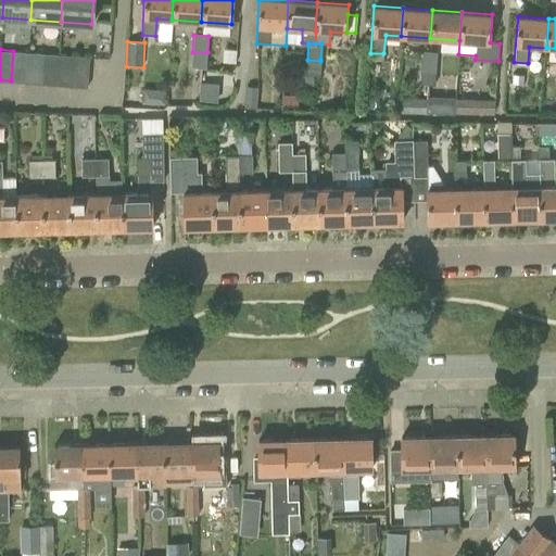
[(25,81),(27,52),(13,51),(11,80),(25,81)]
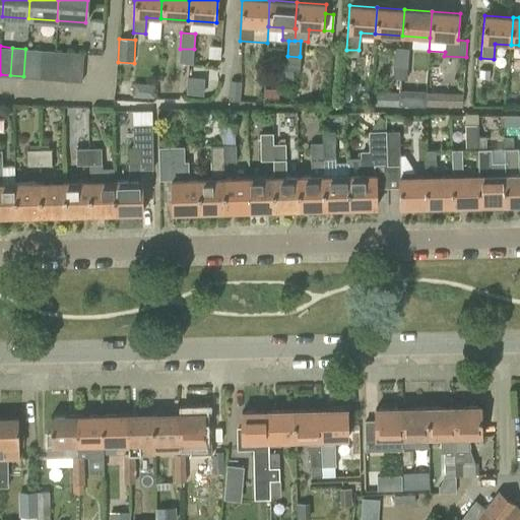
[(395,48),(394,65),(407,65),(408,49),(395,48)]
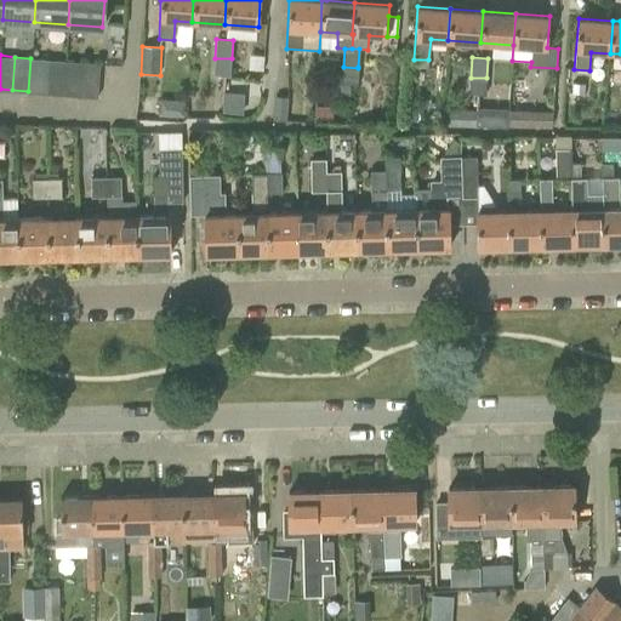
[(46,92),(49,60),(30,58),(28,91),(46,92)]
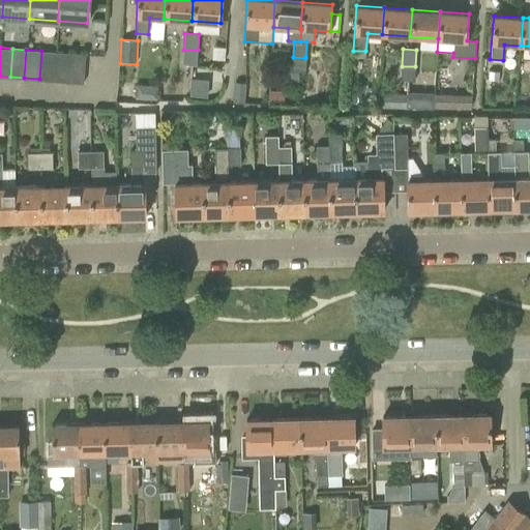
[(197,65),(198,50),(183,50),(182,64),(197,65)]
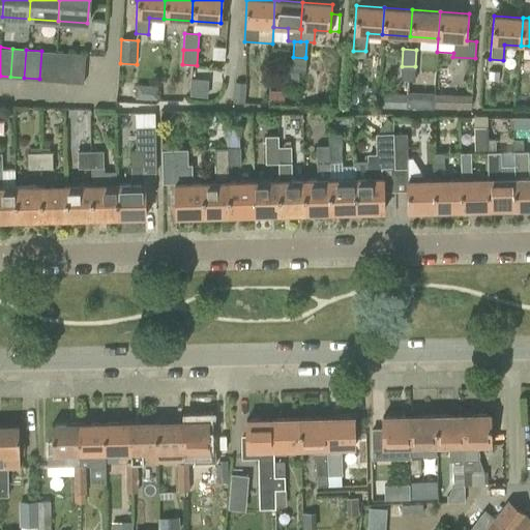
[(55,80),(57,52),(41,51),(39,79),(55,80)]
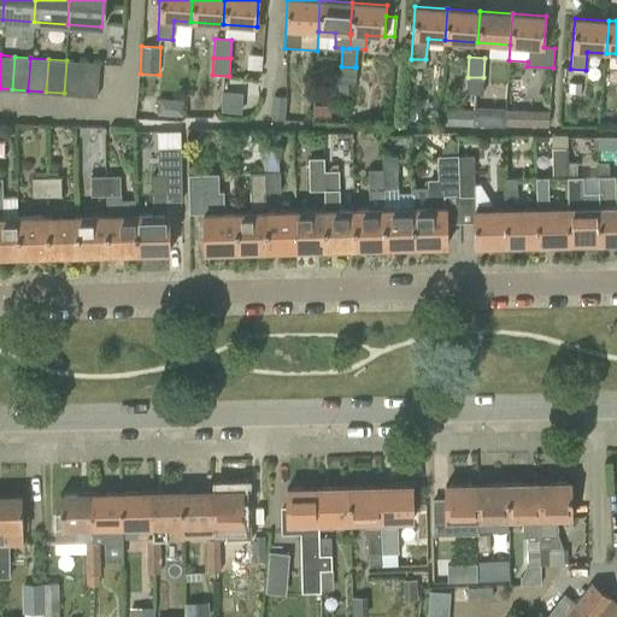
[(81,94),(83,62),(66,60),(64,93),(81,94)]
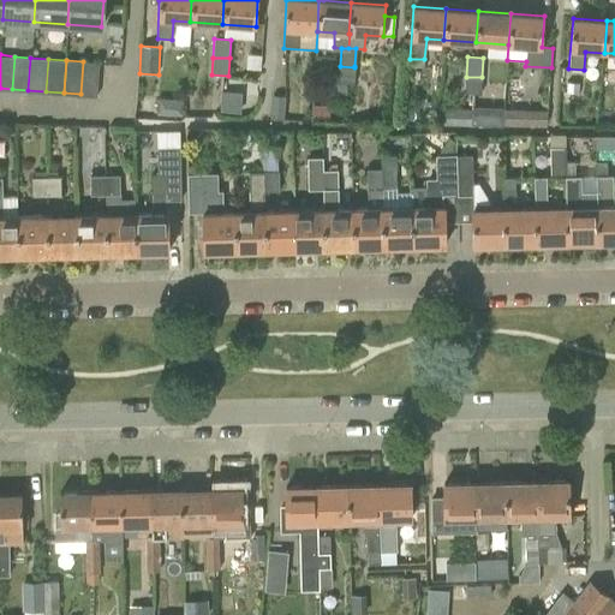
[(99,61),(83,61),(81,94),(96,95),(99,61)]
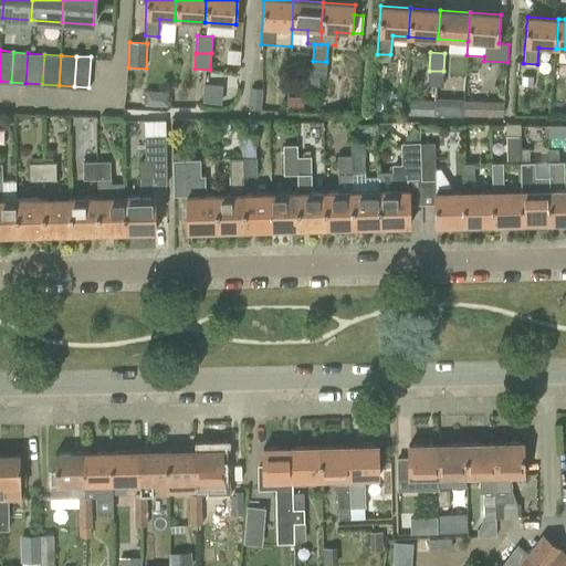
[(326,62),(313,61),(312,77),(320,79),(325,79),(326,62)]
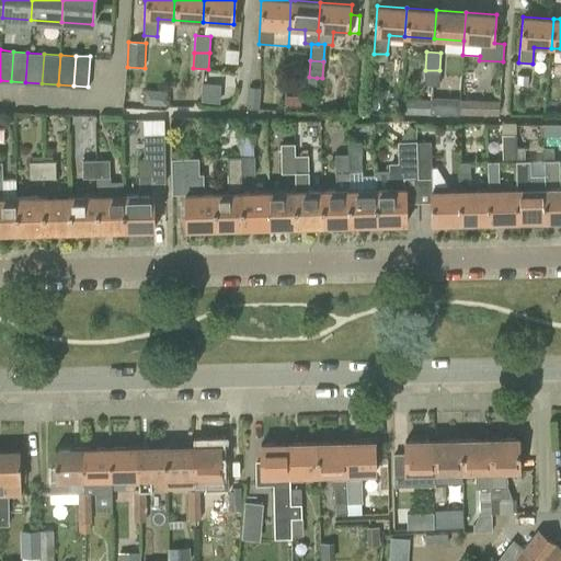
[(438,87),(439,70),(425,70),(424,86),(438,87)]
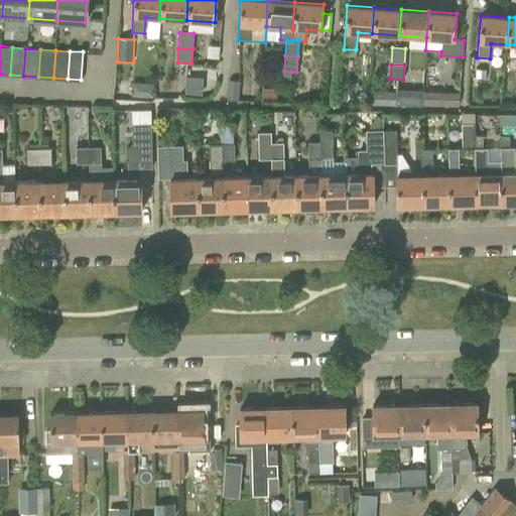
[(203,94),(203,77),(196,77),(196,66),(185,66),(184,93),(203,94)]
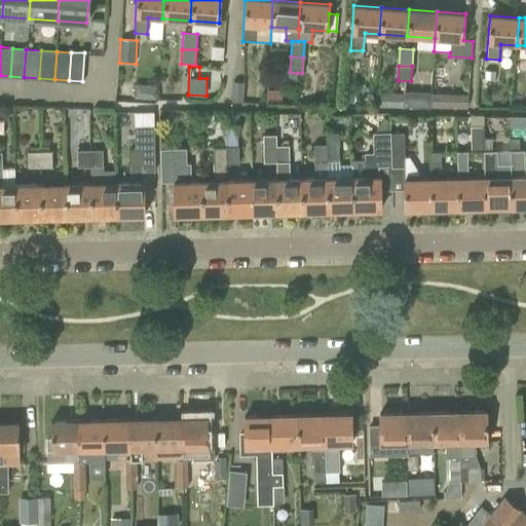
[(485,70),(485,79),(494,79),(494,70),(485,70)]
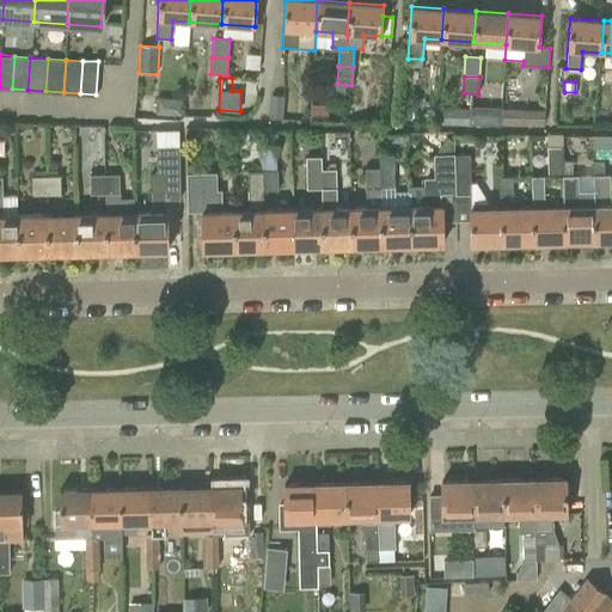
[(285,96),(270,96),(269,118),(283,120),(285,96)]
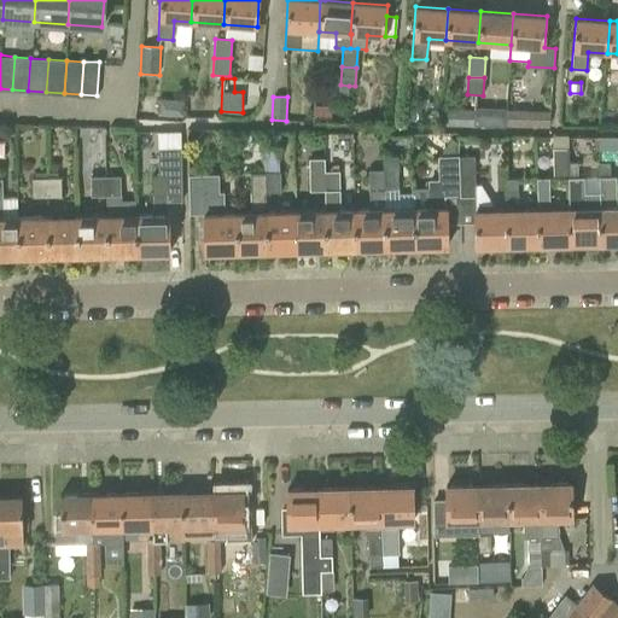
[(158,99),(157,116),(184,117),(185,100),(158,99)]
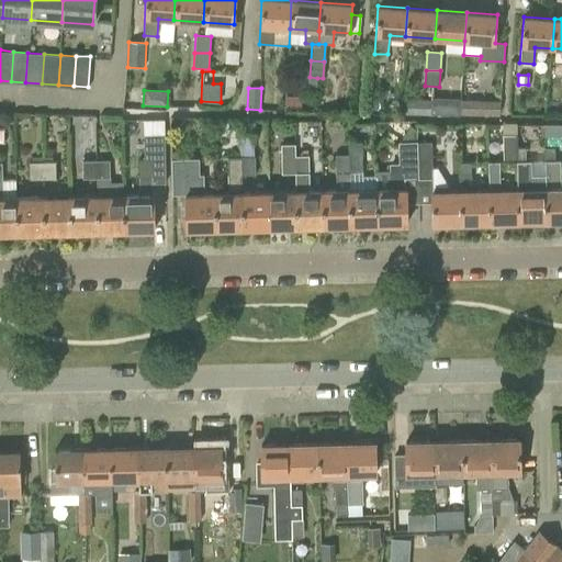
[(402,98),(401,111),(430,113),(431,100),(402,98)]
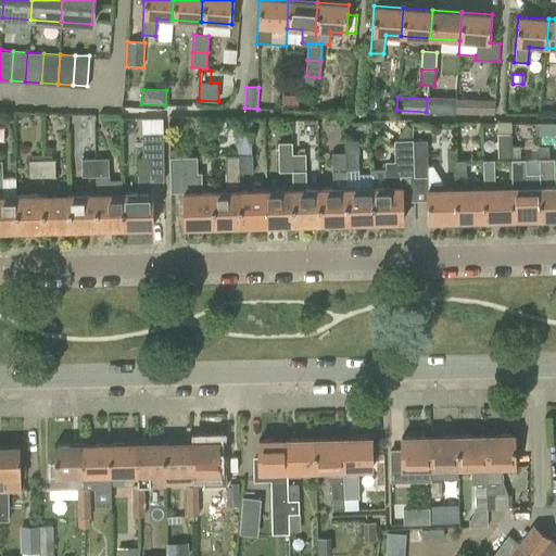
[(495,100),(456,99),(455,115),(494,116),(495,100)]
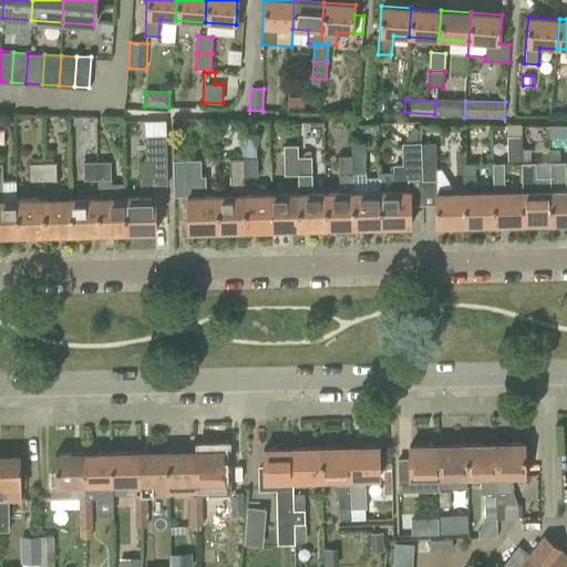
[(521,136),(507,136),(507,165),(521,165),(521,163),(521,150),(521,136)]
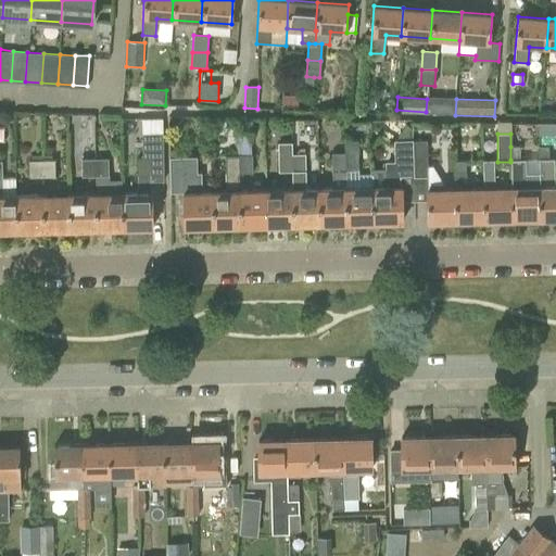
[(124,228),(152,228),(151,192),(151,158),(162,158),(161,136),(143,136),(143,158),(137,158),(137,193),(123,193),(124,228)]
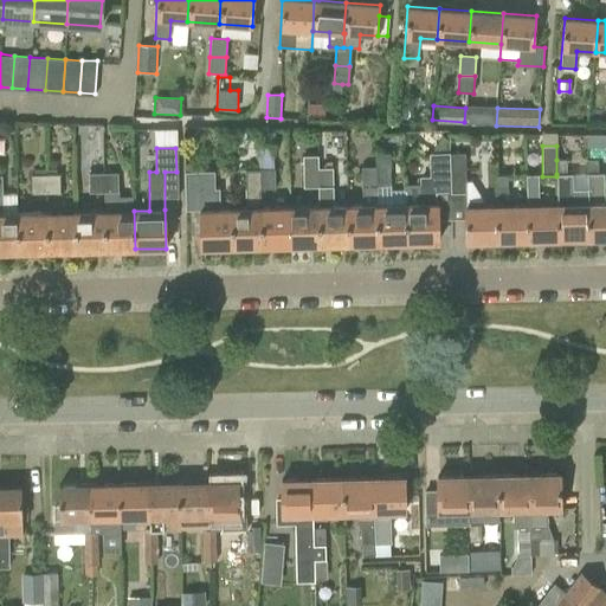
[(421,176),(423,202),(405,202),(406,243),(438,242),(438,223),(437,202),(437,187),(451,187),(450,150),(431,150),(431,176),(421,176)]
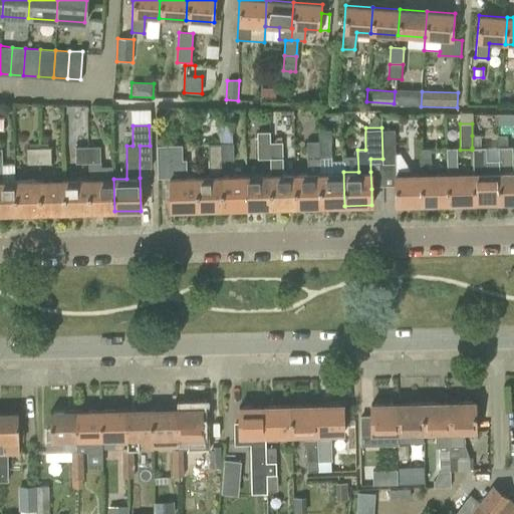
[(319,142),(320,207),(344,206),(343,172),(343,160),(331,161),(331,130),(318,131),(318,142),(319,142)]
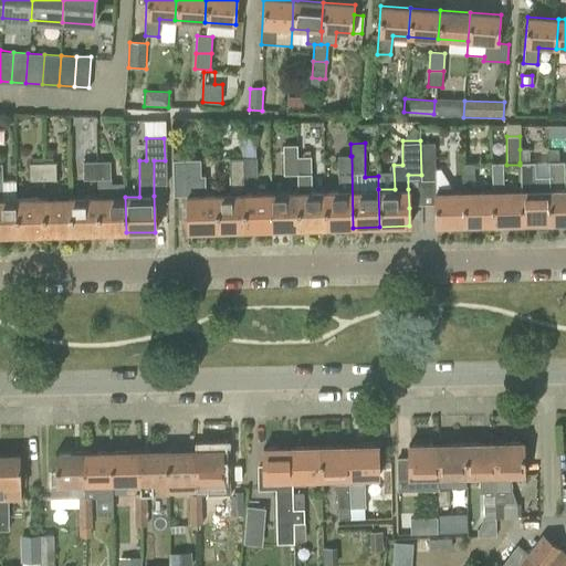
[(283,176),(297,176),(297,157),(296,145),(283,146),(283,176)]
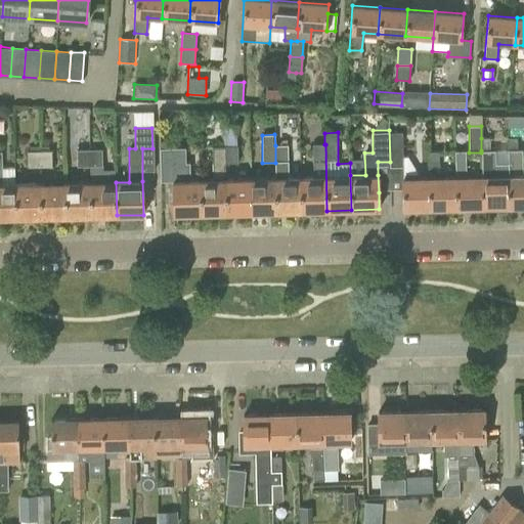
[(403,201),(403,209),(430,208),(428,178),(417,178),(417,174),(407,157),(402,157),(401,136),(389,136),(390,167),(402,167),(402,179),(403,201)]
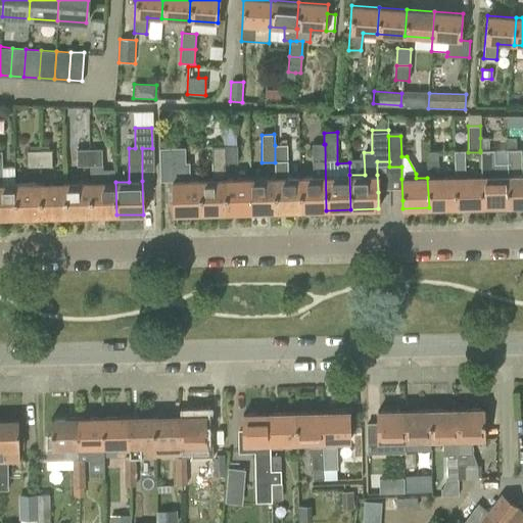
[(522,204),(522,175),(522,176),(521,149),(516,149),(516,137),(507,138),(507,162),(508,205),(522,204)]
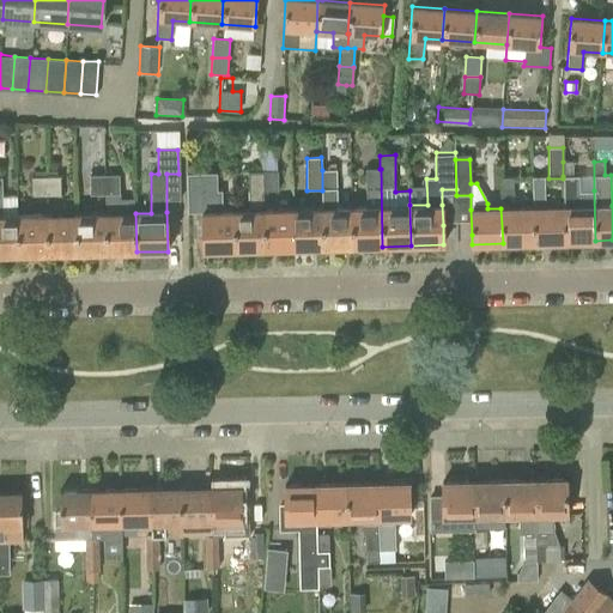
[(572,162),(563,162),(563,176),(574,175),(572,162)]
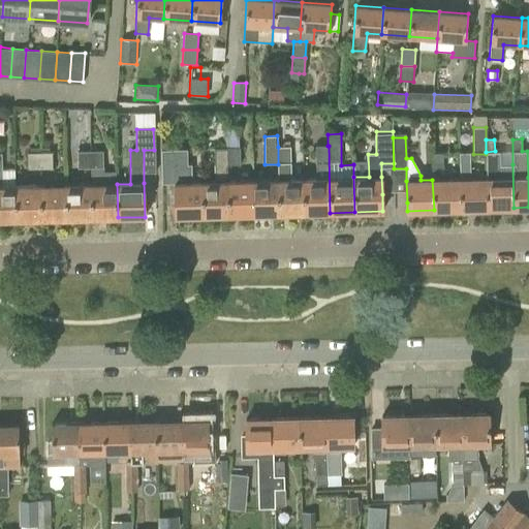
[(315,146),(316,179),(303,179),(304,213),(330,213),(329,146),(328,146),(315,146)]
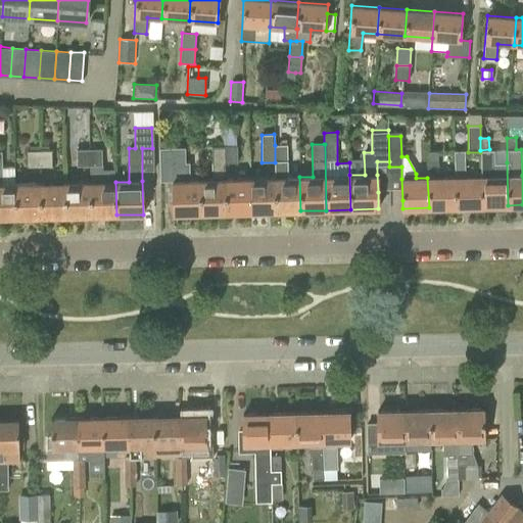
[(300,210),(299,177),(288,177),(287,145),(275,145),(275,162),(275,178),(276,211),(300,210)]
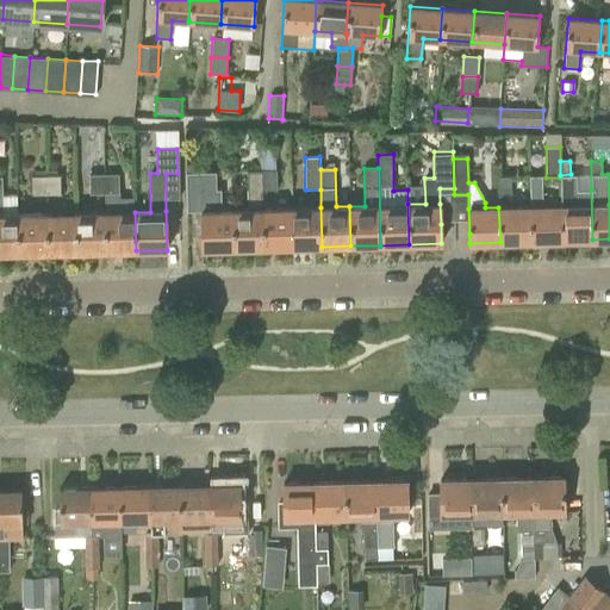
[(234,210),(235,249),(262,248),(262,209),(262,191),(261,170),(247,172),(247,210),(234,210)]
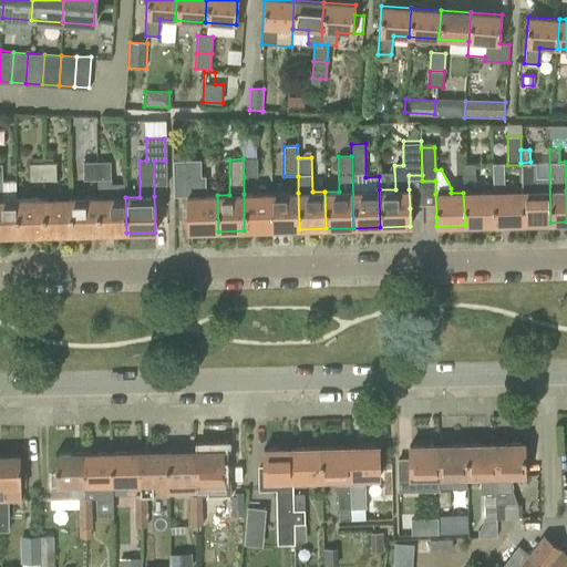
[(257,158),(243,158),(244,177),(257,177),(257,158)]
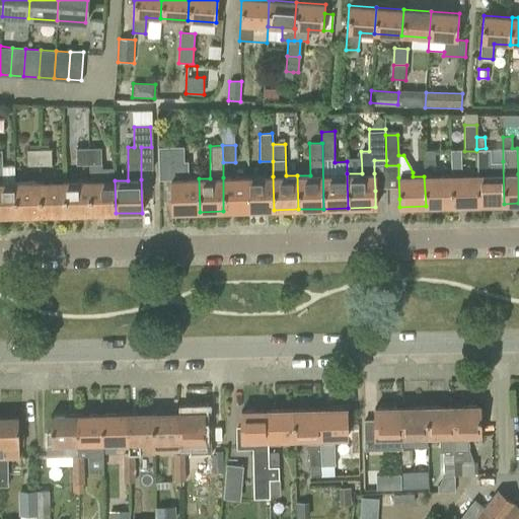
[(172,212),(200,212),(199,178),(190,178),(189,162),(188,161),(183,161),(183,146),(170,147),(158,147),(158,163),(170,163),(172,212)]
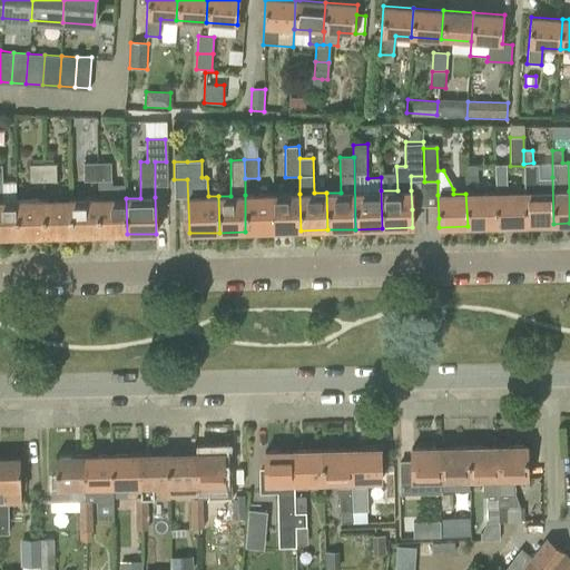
[(533,163),(523,164),(523,166),(524,193),(526,225),(553,224),(552,177),(539,177),(538,163),(533,163)]
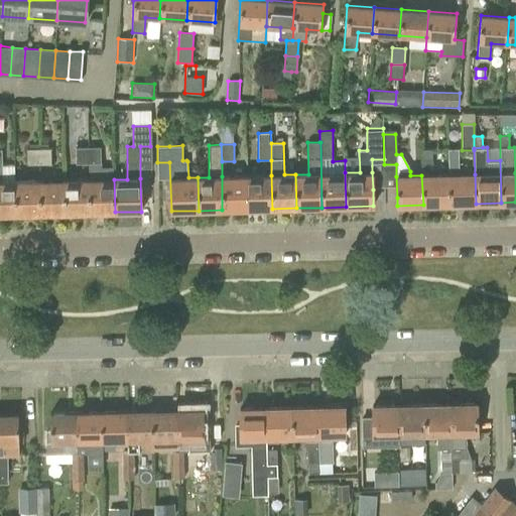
[(26,165),(39,165),(39,148),(26,149),(26,165)]
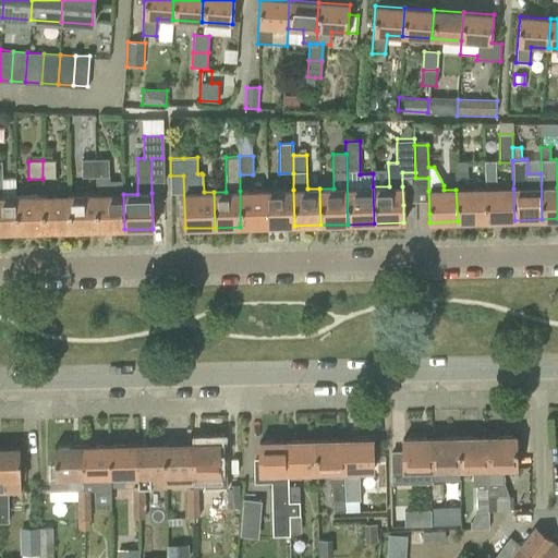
[(55,160),(43,160),(43,179),(56,178),(55,160)]
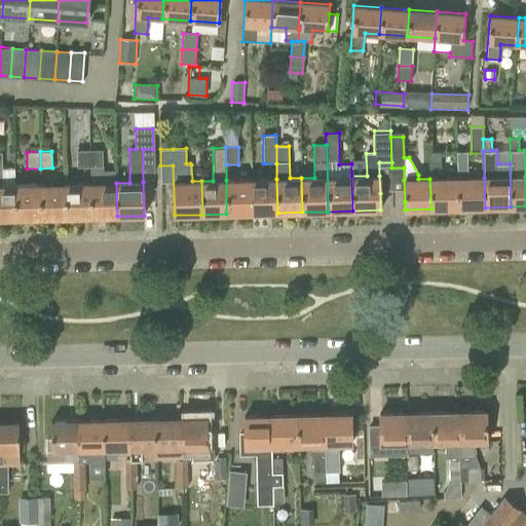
[(77,167),(90,167),(90,151),(77,151),(77,167)]
